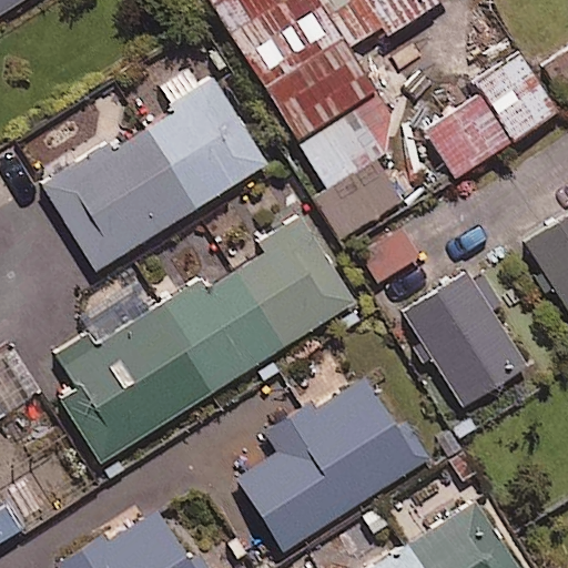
[(0,0),(0,12),(19,0),(0,0)]
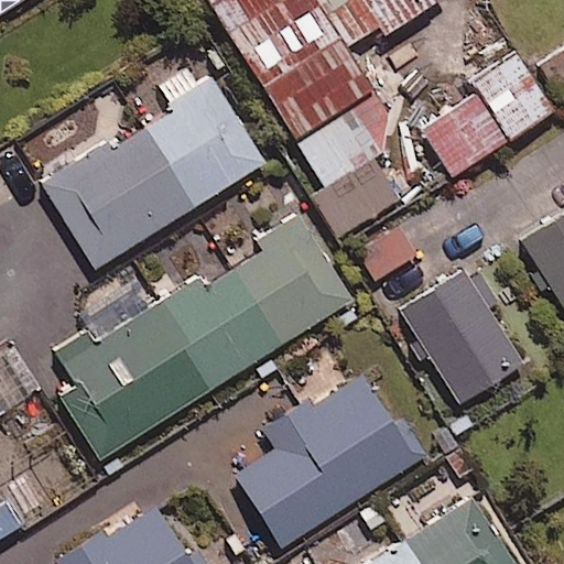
[(204,0),(225,34),(281,0),(204,0)]
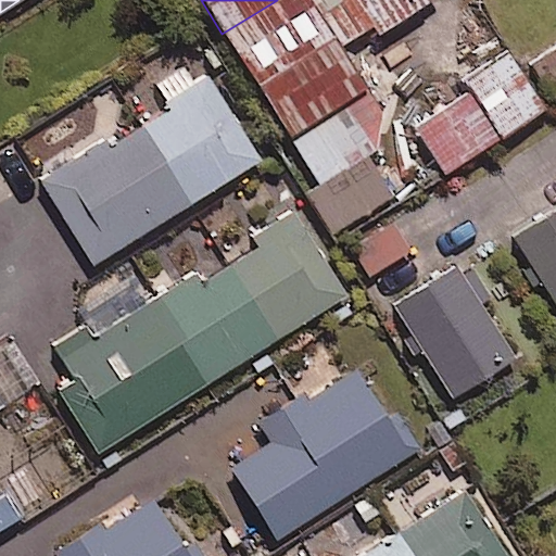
[(337,43),(310,0),(277,0),(222,34),(289,143),(367,96),(343,55),(337,43)]
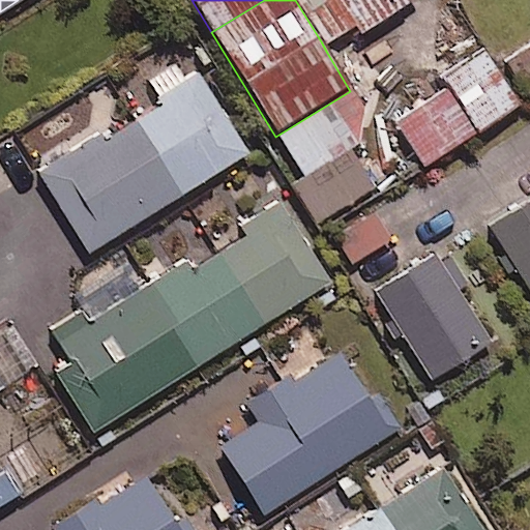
[(295,0),(321,41),(353,23),(360,34),(416,0),(295,0)]
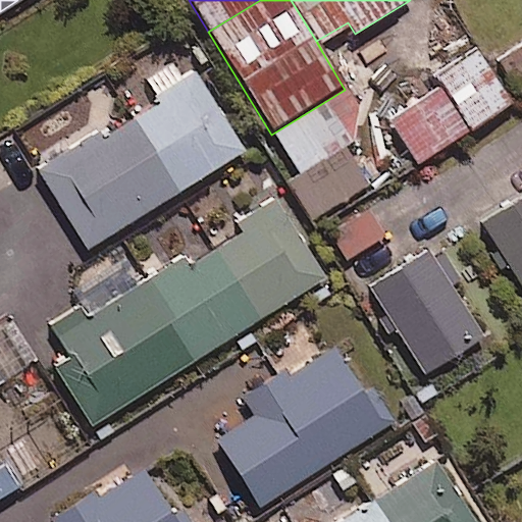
[(521,88),(521,46),(501,59),(519,90),(521,88)]
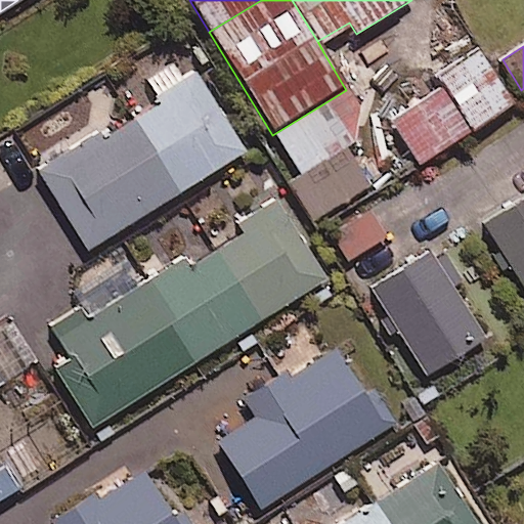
[(444,84),(472,129),(512,104),(477,47),(437,72),(444,84)]
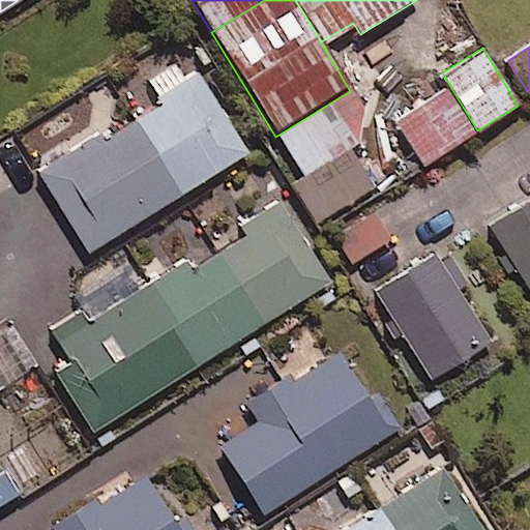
[(89,252),(247,152),(197,69),(184,78),(174,61),(144,80),(157,101),(40,175),(89,252)]
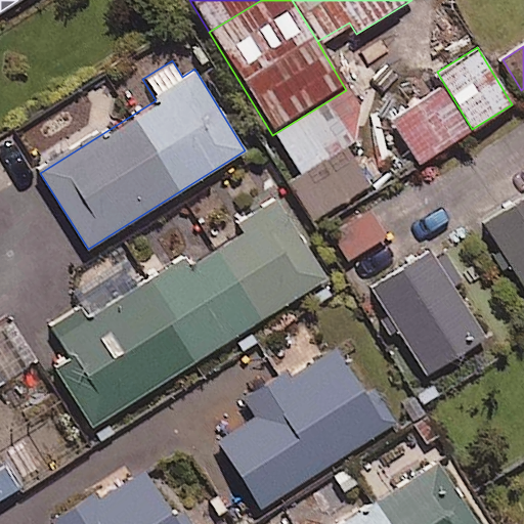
[(472,129),(444,84),(387,119),(415,164),(472,129)]
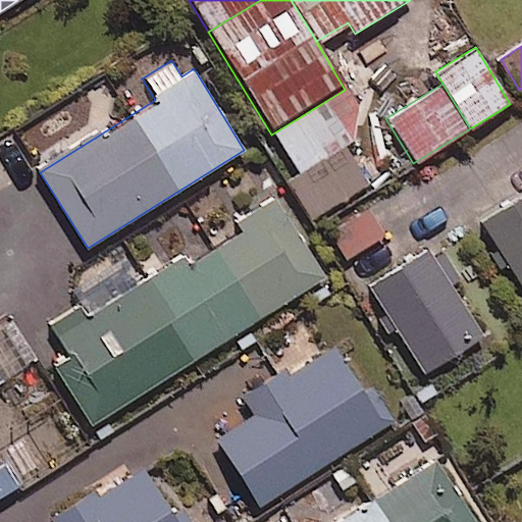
[(345,90),(271,135),(294,172),(356,136),(359,113),(345,90)]
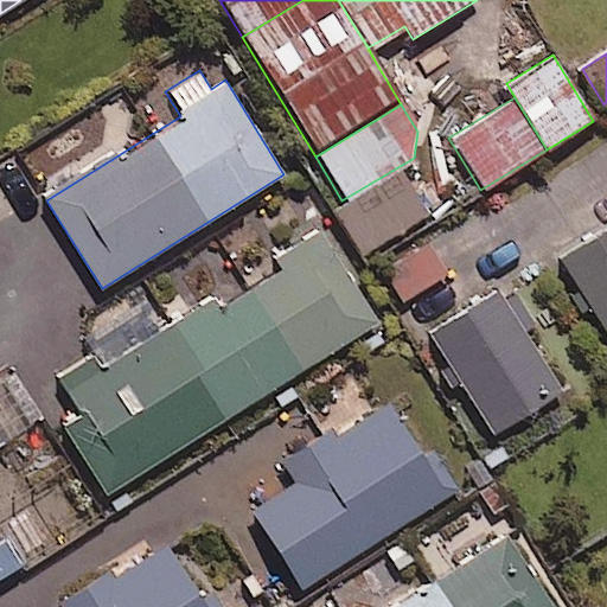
[(428,213),(402,172),(339,210),(364,253),(428,213)]
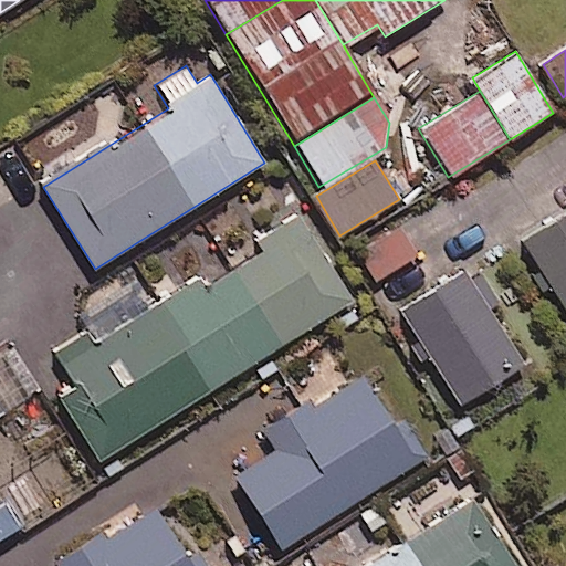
[(565,213),(521,243),(535,264),(525,271),(541,293),(549,287),(565,311),(565,213)]
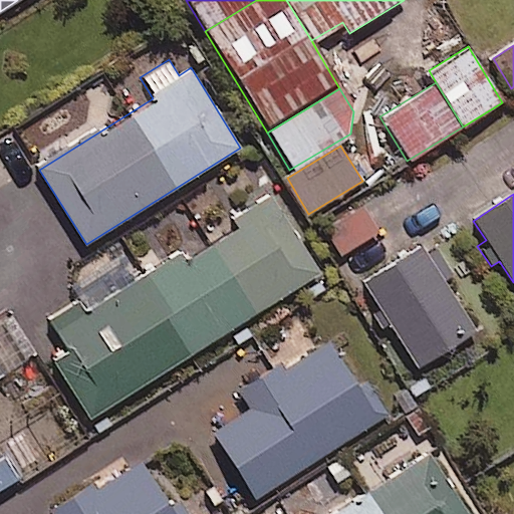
[(319,272),(274,201),(186,258),(183,252),(87,313),(80,302),(52,320),(71,351),(55,362),(91,419),(319,272)]
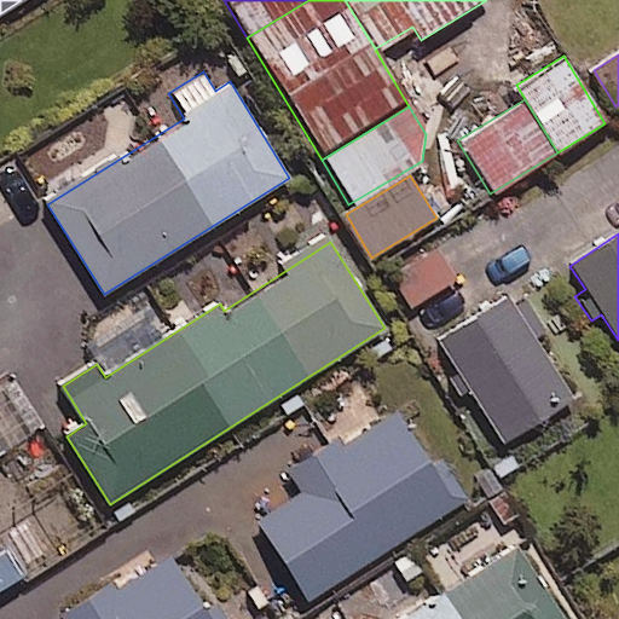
[(456,281),(437,244),(392,268),(412,305),(456,281)]
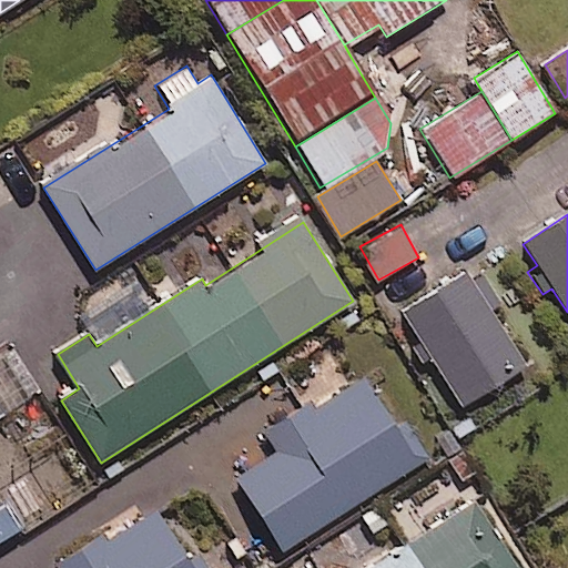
[(499,302),(477,266),(399,316),(459,408),(527,365),(490,308),(499,302)]
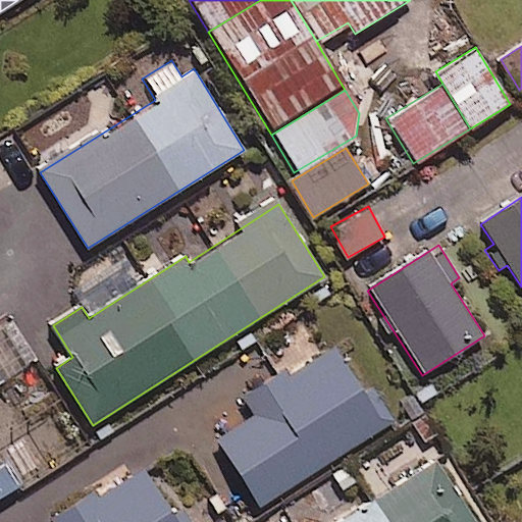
[(372,382),(362,389),(333,346),(248,401),(256,414),(217,439),(261,506),(378,430),(396,418),(372,382)]
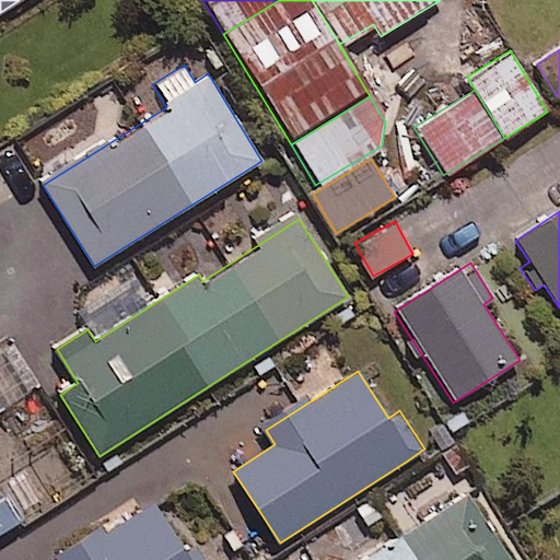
[(0,534),(20,522),(0,492),(0,534)]
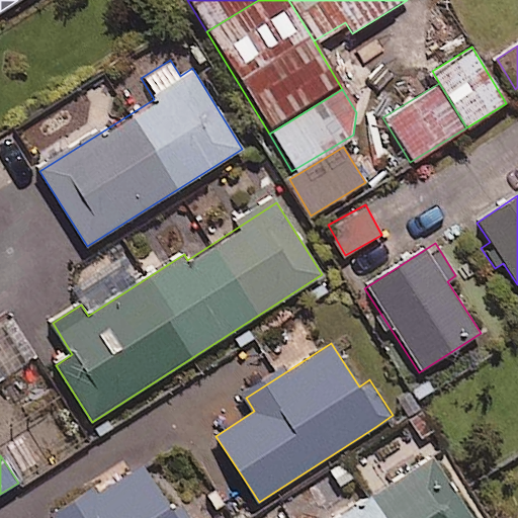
[(471,517),(434,457),(338,517),(471,517)]
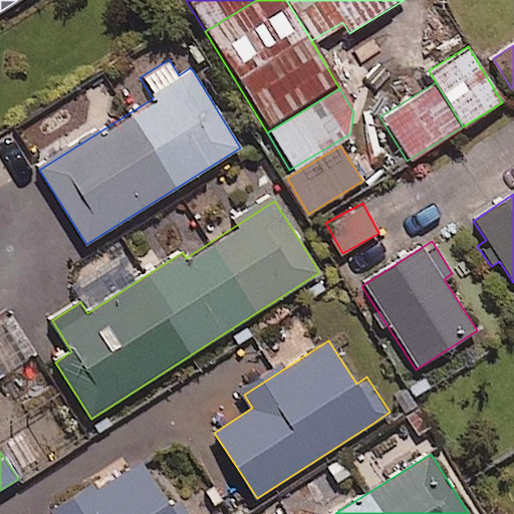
[(176,513),(141,459),(57,512),(58,513),(176,513)]
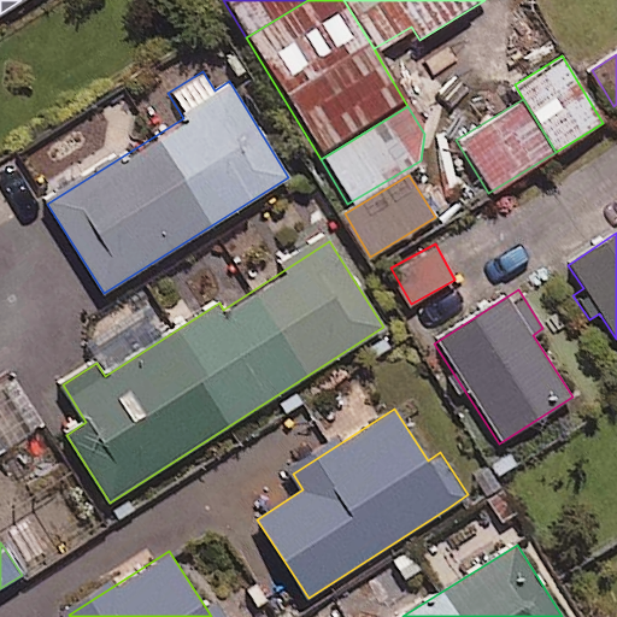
All buildings are outlined.
